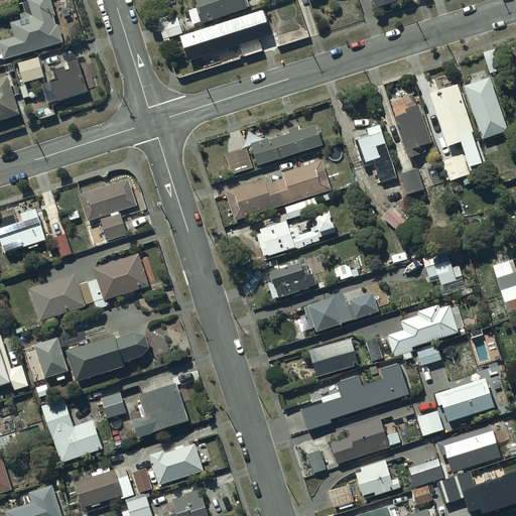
[(0,42),(0,53),(2,60),(61,43),(57,27),(55,27),(53,17),(54,17),(49,0),(27,0),(32,18),(10,24),(14,38),(0,42)]
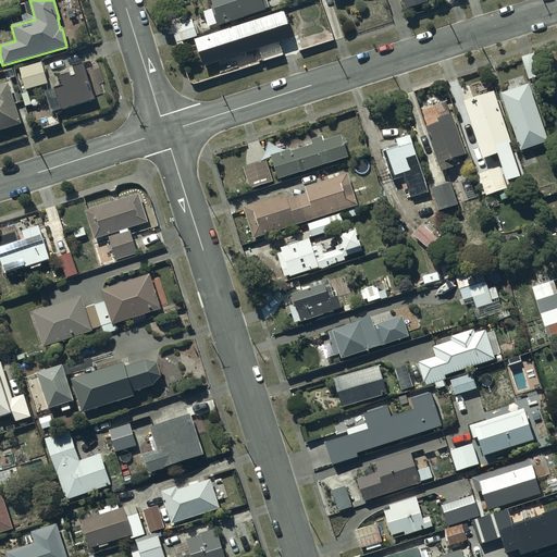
[(0,0),(0,17),(17,13),(14,0),(0,0)]
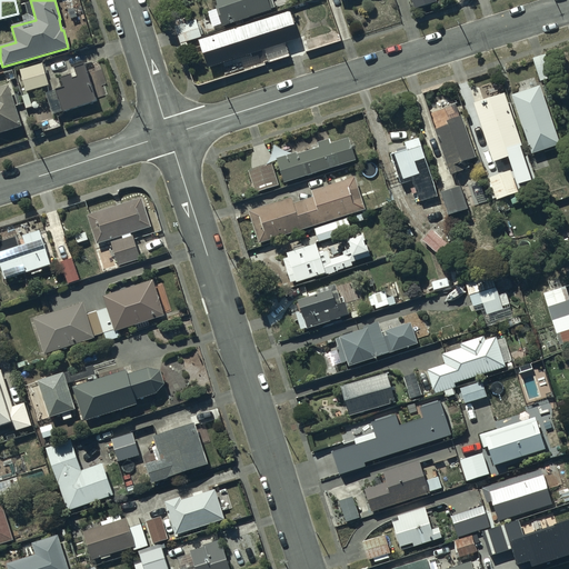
[(217,15),(221,28),(269,12),(268,10),(273,9),(270,0),(215,0),(219,13),(217,15)]
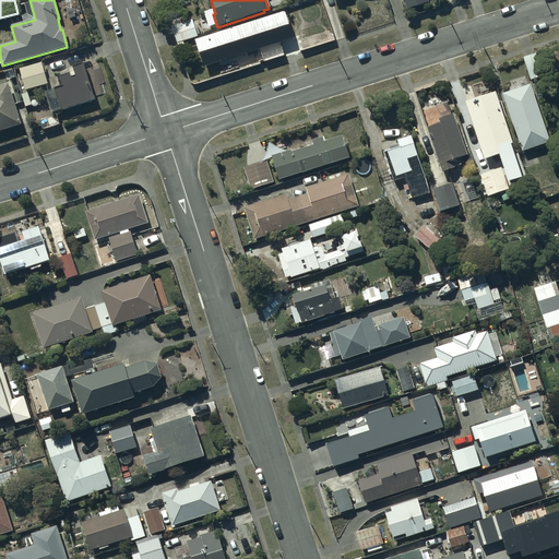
[(403,0),(406,10),(429,3),(427,0),(403,0)]
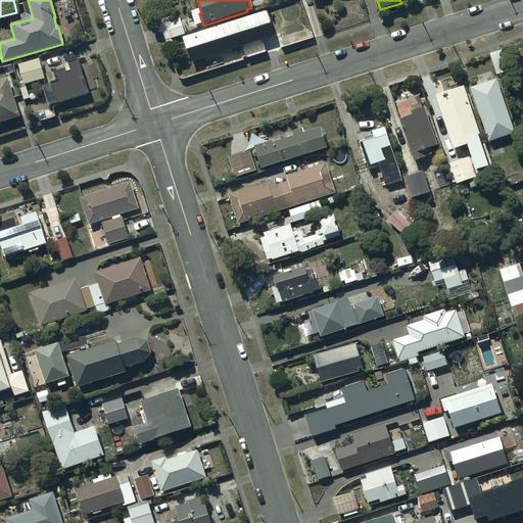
[(182,38),(190,63),(273,37),(265,11),(182,38)]
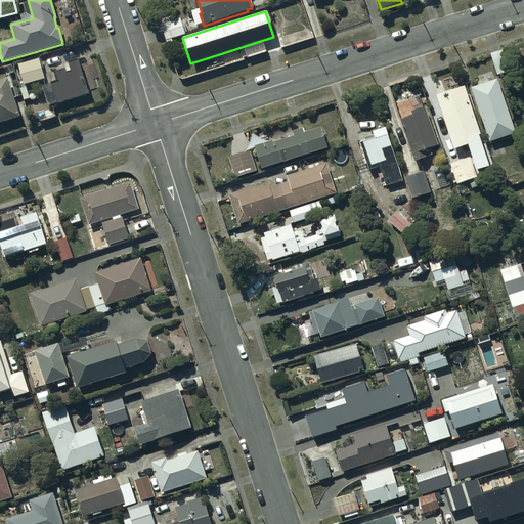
[(162,25),(166,40),(189,34),(184,18),(162,25)]
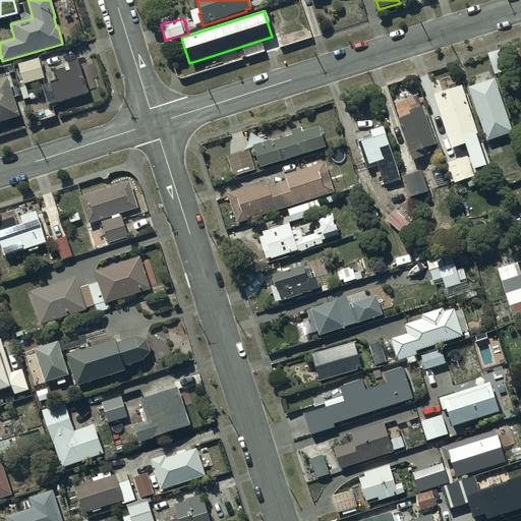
[(488,53),(495,74),(507,70),(500,49),(488,53)]
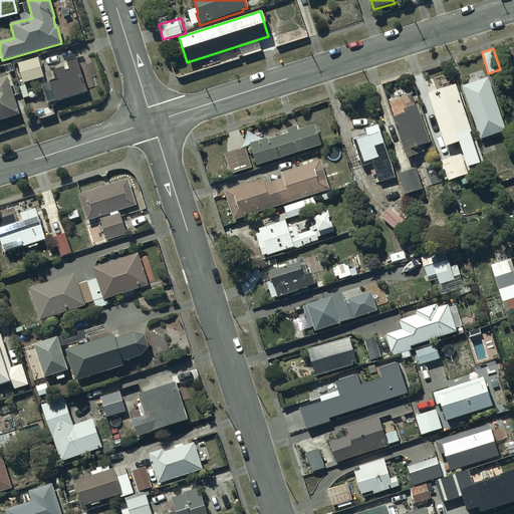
[(18,63),(23,83),(43,78),(38,58),(18,63)]
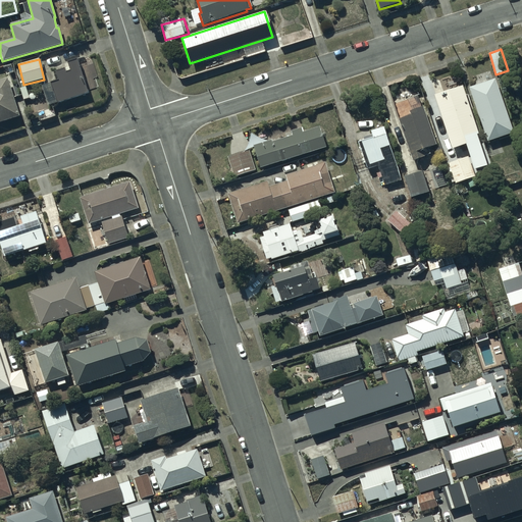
[(41,87),(48,104),(55,102),(56,104),(86,93),(74,62),(67,64),(69,71),(66,72),(65,69),(54,73),(57,81),(41,87)]
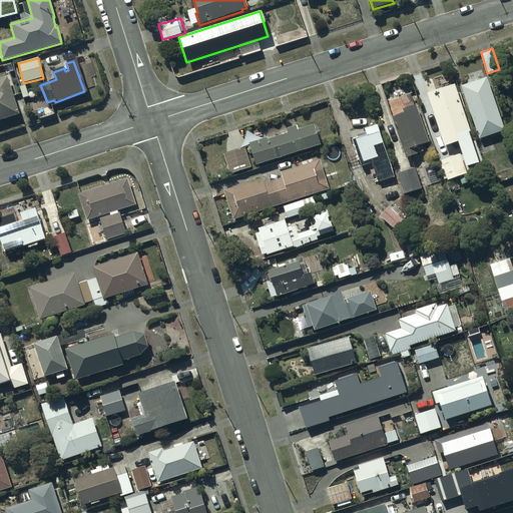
[(0,119),(18,114),(7,77),(0,79),(0,119)]
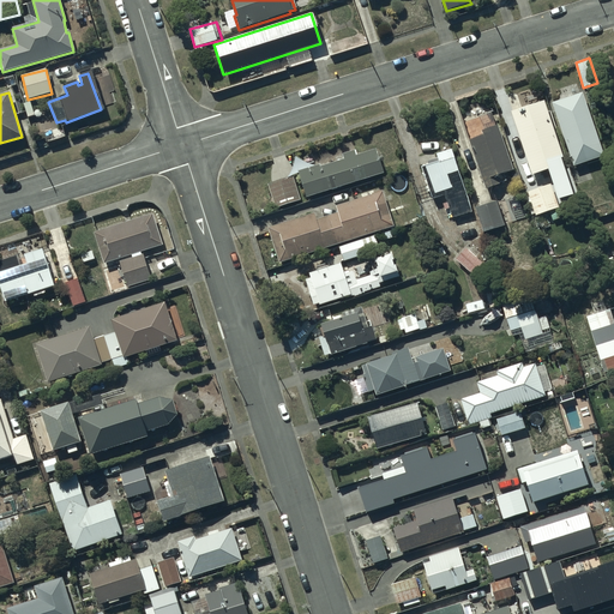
[(573,166),(602,156),(581,94),(551,104),(573,166)]
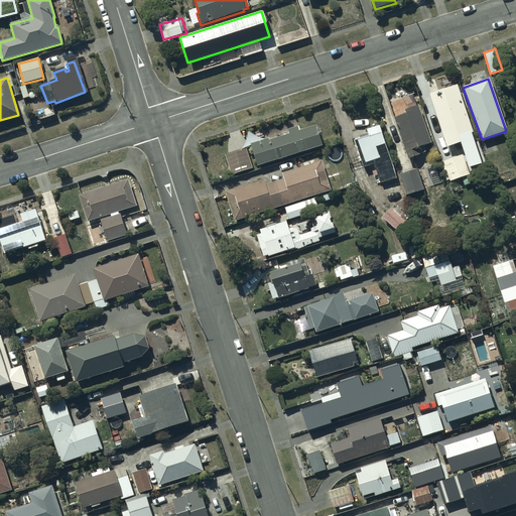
[(428,94),(445,147),(474,138),(457,85),(428,94)]
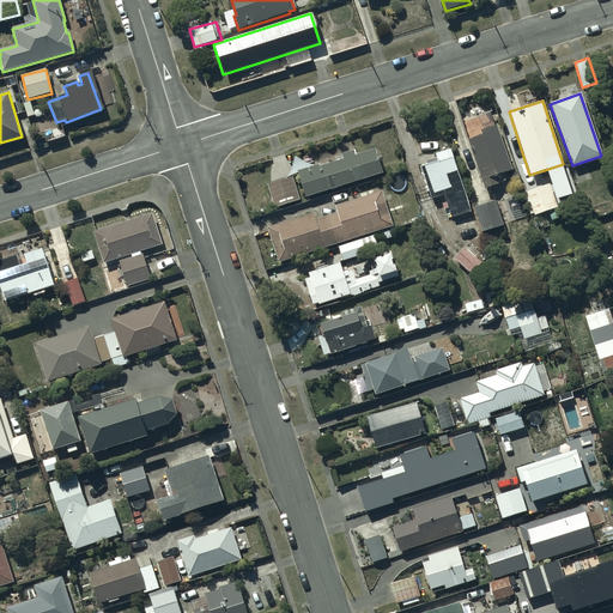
[(467,141),(484,188),(499,182),(497,175),(513,169),(497,125),(479,131),(481,135),(467,141)]
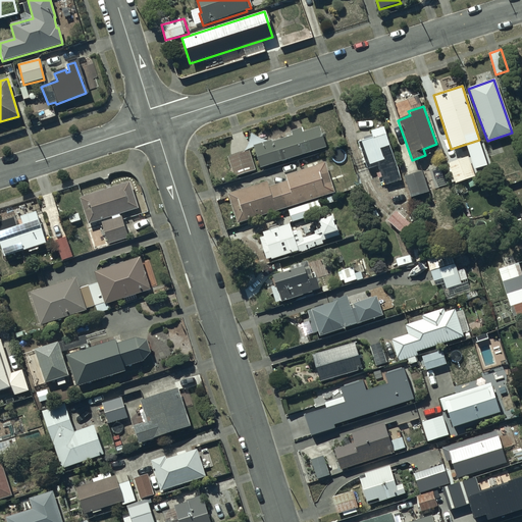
[(253,146),(259,167),(326,148),(319,126),(302,132),(302,128),(290,132),(292,136),(271,142),(271,141),(253,146)]
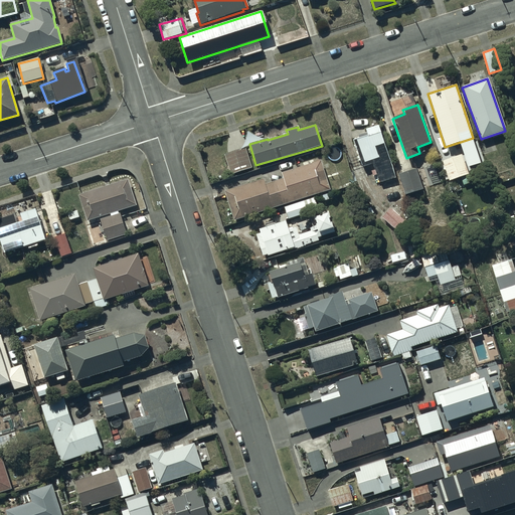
[(388,158),(379,126),(367,130),(368,135),(353,139),(361,167),(374,164),(379,183),(397,177),(394,163),(391,164),(389,158),(388,158)]
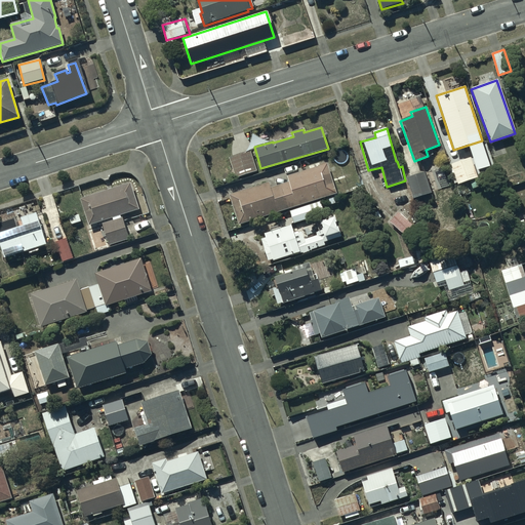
[(230,157),(235,177),(256,171),(251,151),(230,157)]
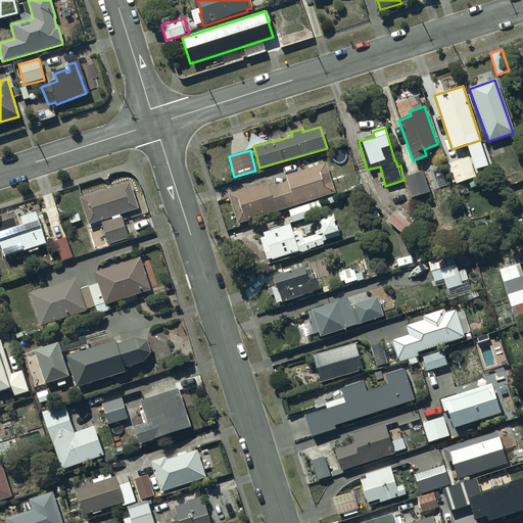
[(469,157),(448,164),(455,184),(475,177),(469,157)]
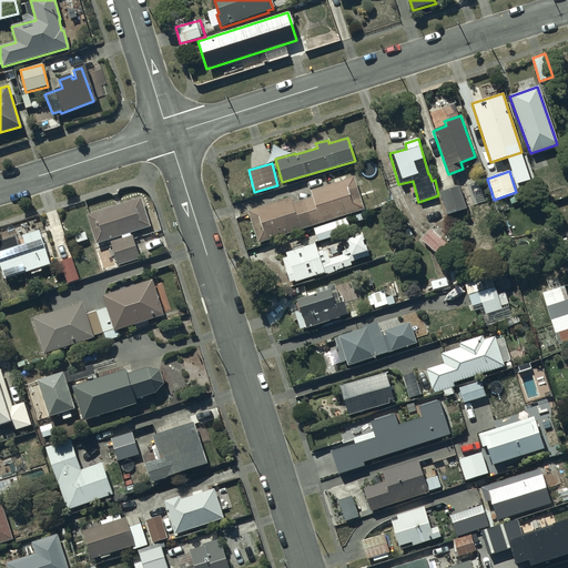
[(247,211),(257,243),(363,210),(353,178),(311,191),(312,196),(292,203),(290,198),(247,211)]
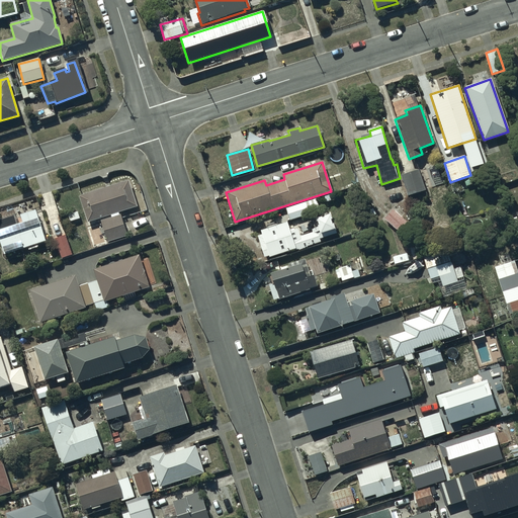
[(401,176),(407,196),(426,190),(420,170),(401,176)]
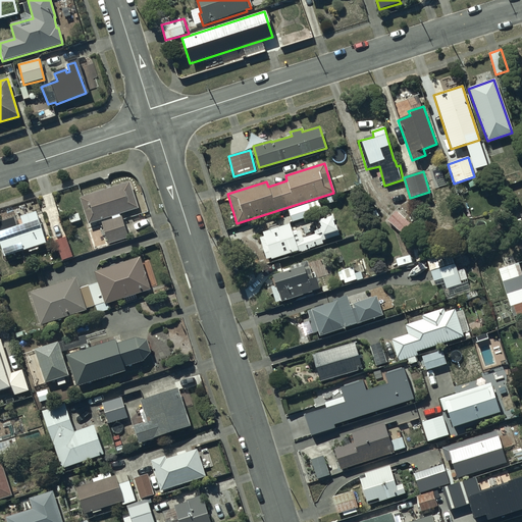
[(80,198),(88,224),(138,208),(128,181),(80,198)]
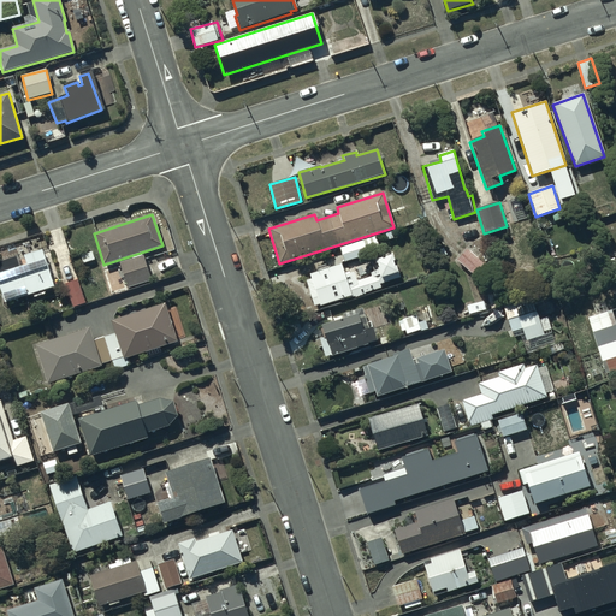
[(339,248),(344,262),(380,250),(375,236),(339,248)]
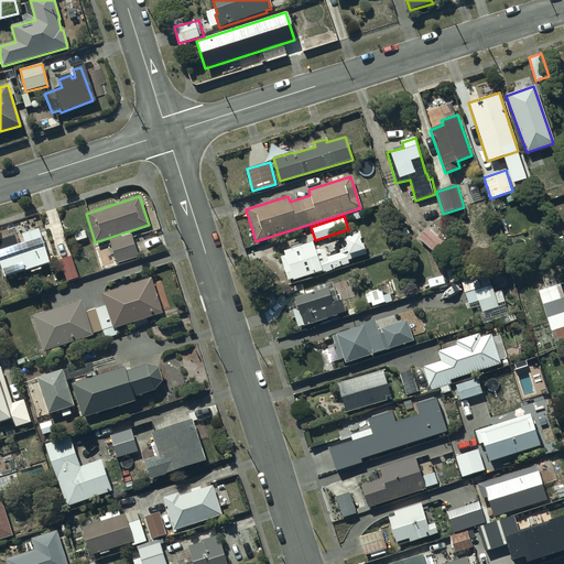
[(449,251),(446,248),(447,247),(426,228),(418,239),(437,257),(440,255),(443,258),(449,251)]
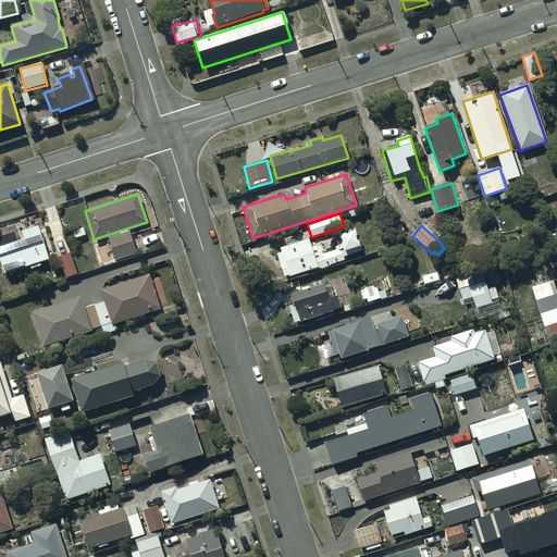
[(23,238),(17,240),(15,232),(0,236),(0,262),(3,273),(50,259),(39,226),(21,232),(23,238)]
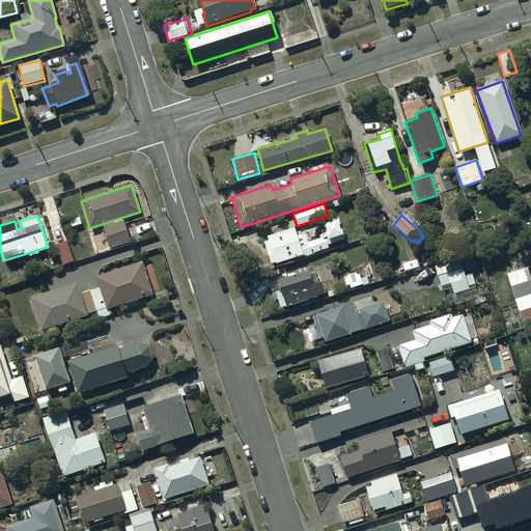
[(296,236),(294,228),(267,236),(268,240),(263,242),(270,264),(275,262),(276,264),(305,255),(306,256),(314,254),(314,253),(329,248),(328,245),(344,240),(338,219),(319,225),(323,234),(318,235),(319,239),(308,242),(306,233),(296,236)]
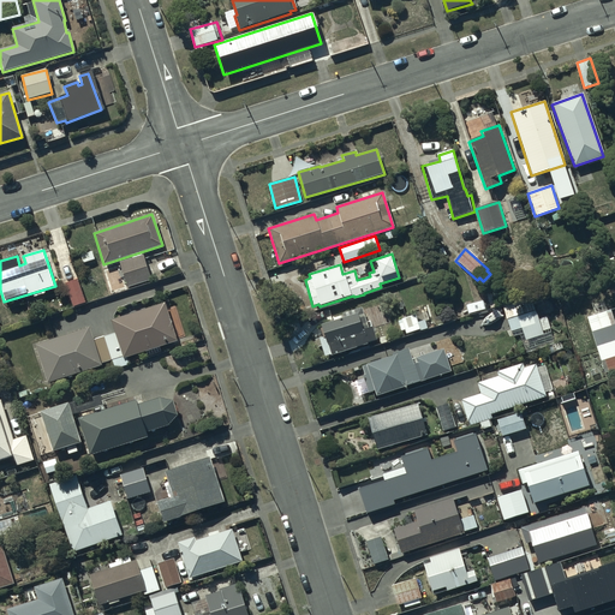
[(143,256),(119,262),(126,286),(150,280),(143,256)]
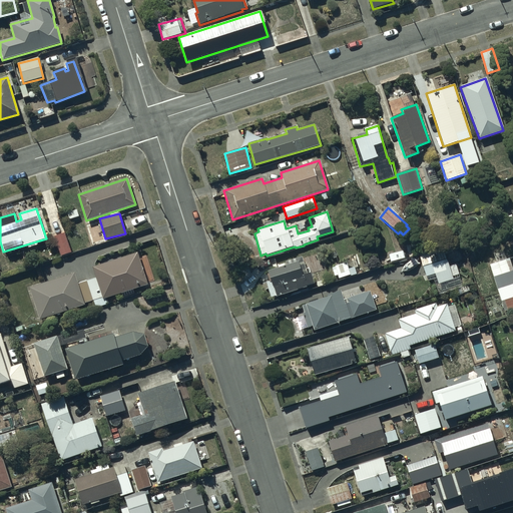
[(54,236),(60,255),(71,252),(65,232),(54,236)]
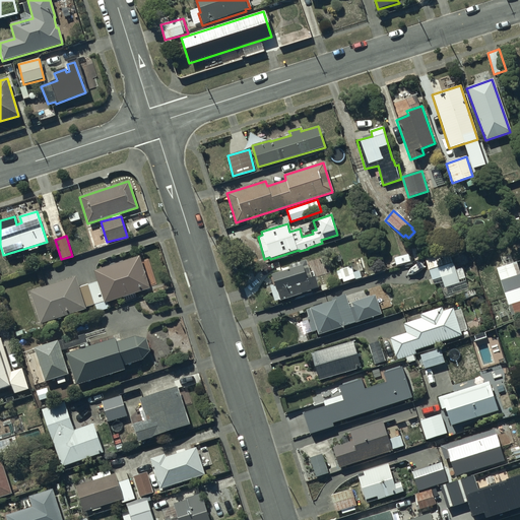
[(412,249),(415,260),(427,257),(424,246),(412,249)]
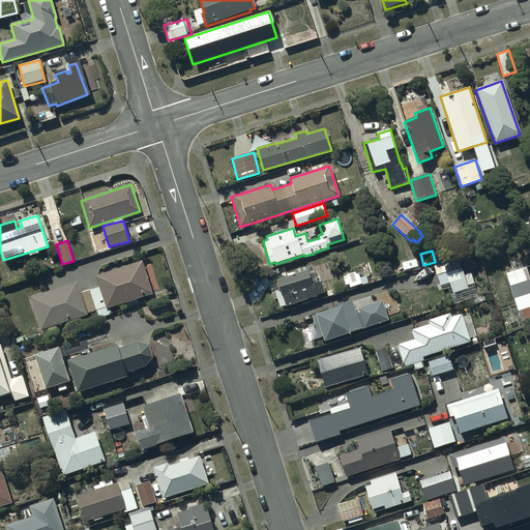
[(458,257),(433,264),(441,290),(447,288),(452,305),(470,300),(472,305),(484,301),(482,295),(478,296),(471,272),(464,275),(458,257)]
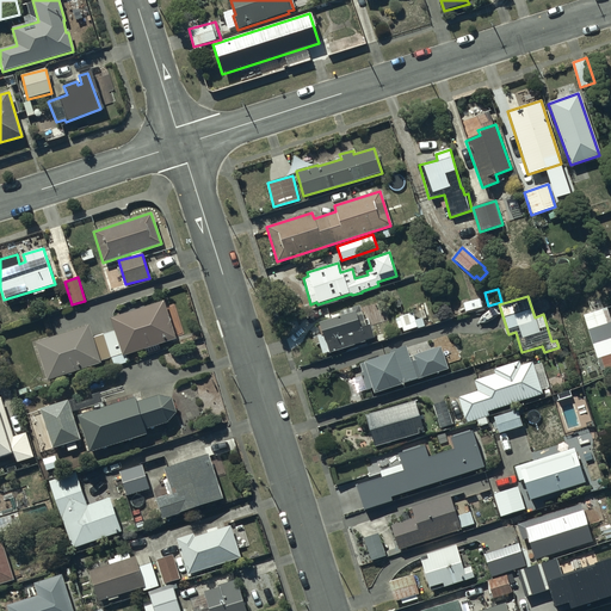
[(464,302),(468,312),(485,306),(482,297),(464,302)]
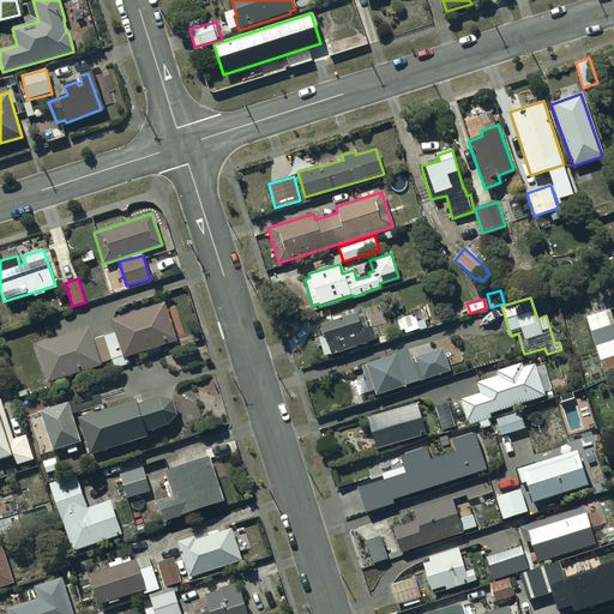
[(103,337),(112,360),(114,368),(138,361),(134,353),(175,341),(164,304),(110,320),(114,333),(103,337)]
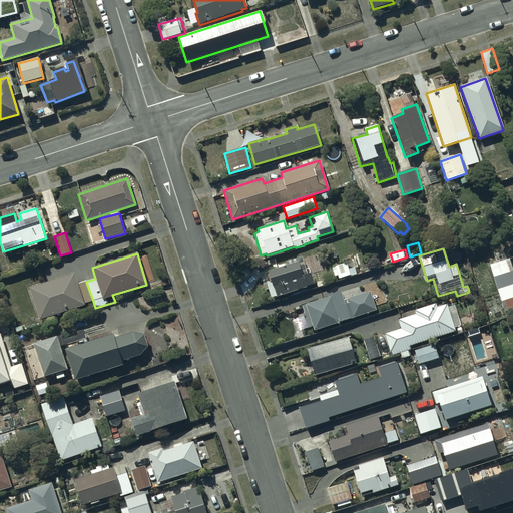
[(286,266),(268,271),(271,281),(263,284),(265,290),(268,289),(271,298),(313,284),(308,269),(305,270),(301,257),(285,262),(286,266)]
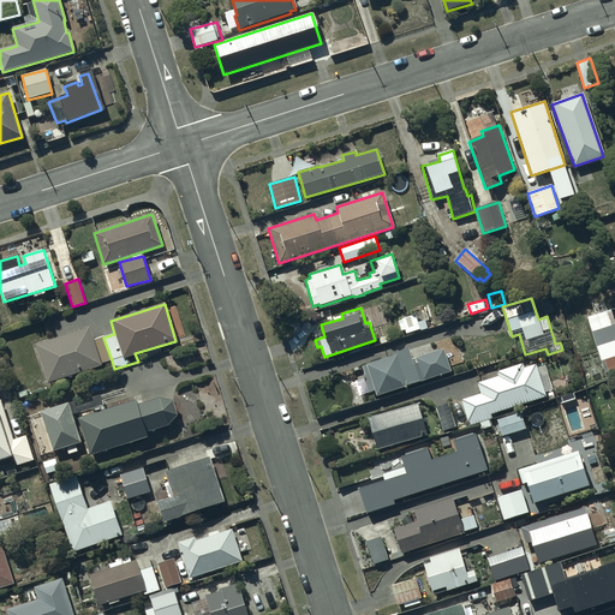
[(614,321),(611,310),(587,318),(605,374),(614,369),(614,321)]
